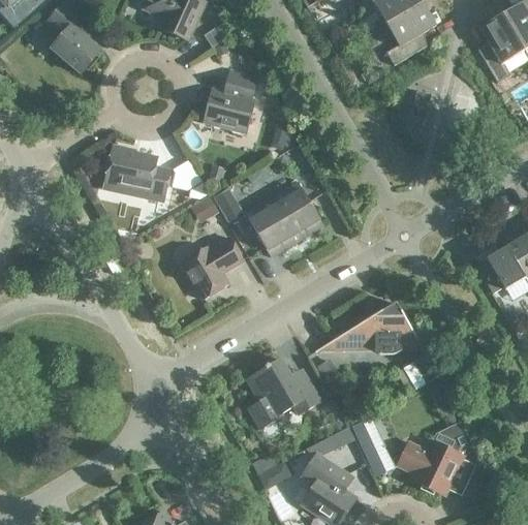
[(82,71),(101,49),(79,30),(88,20),(64,0),(47,21),(62,34),(52,45),(82,71)]
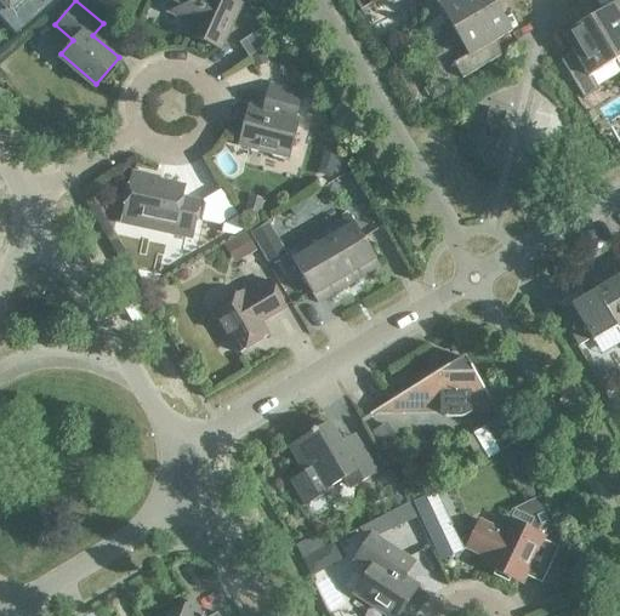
[(188,29),(221,45),(242,0),(172,0),(170,7),(193,18),(188,29)]
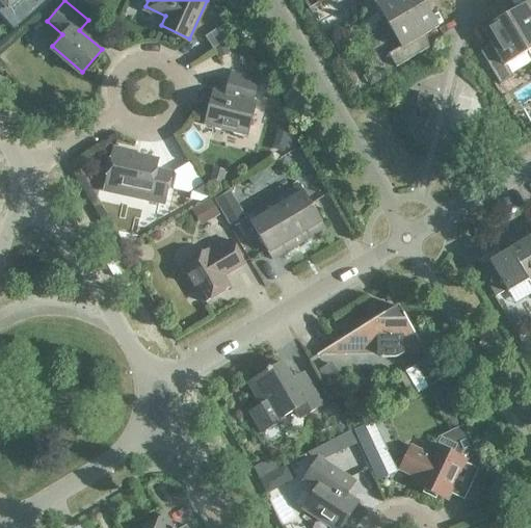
[(372,0),(363,6),(369,18),(381,10),(389,23),(425,1),(424,0),(378,0),(376,1),(375,0),(372,0)]
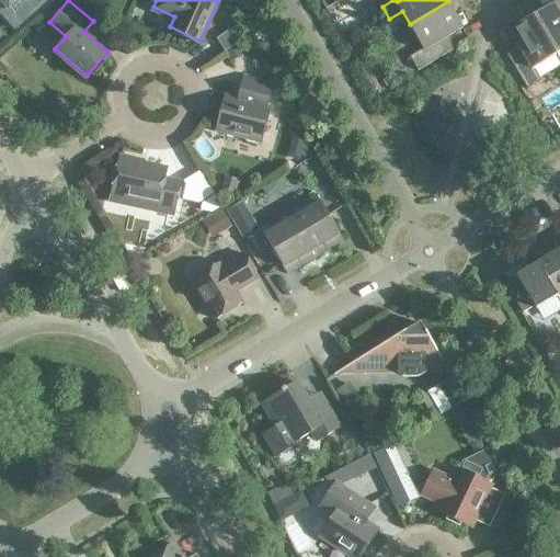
[(559,7),(556,0),(555,0),(533,13),(556,52),(559,49),(559,7)]
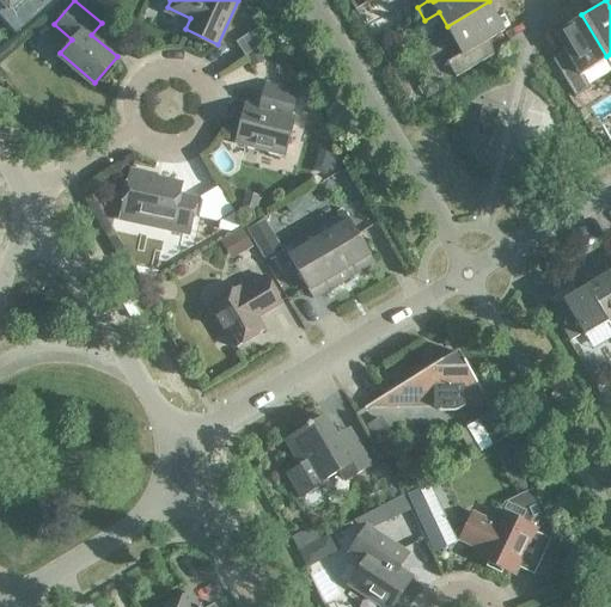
[(505,26),(489,1),(447,26),(462,50),(447,59),(456,73),(494,50),(487,38),(505,26)]
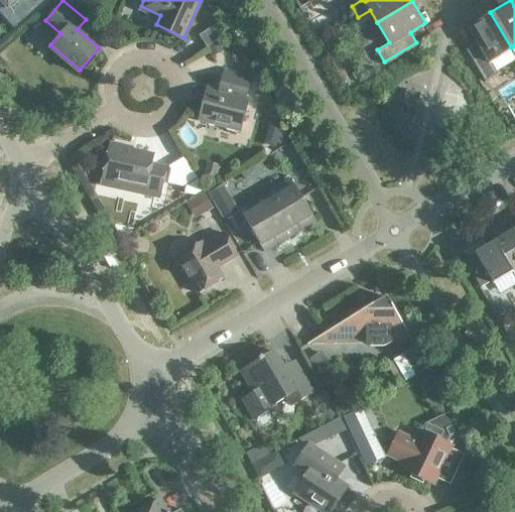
[(511,47),(490,12),(469,25),(478,40),(467,47),(486,79),(498,72),(491,59),(511,47)]
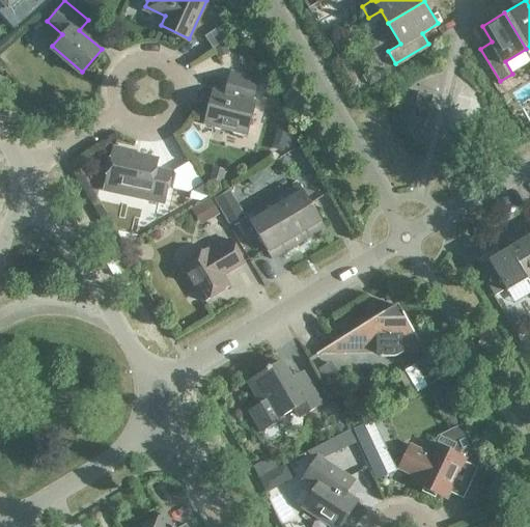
[(235,31),(227,19),(205,33),(214,46),(235,31)]
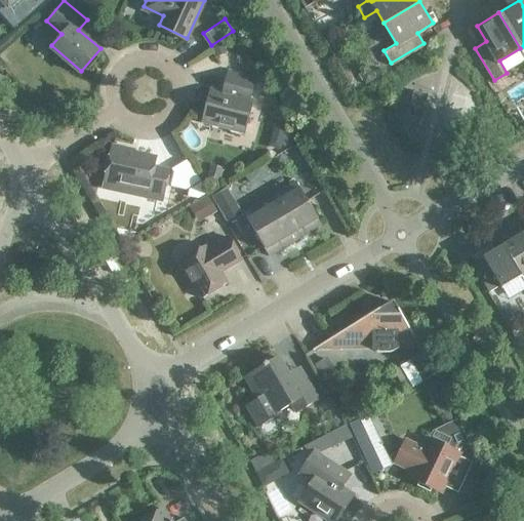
[(223,41),(214,45),(218,53),(227,48),(223,41)]
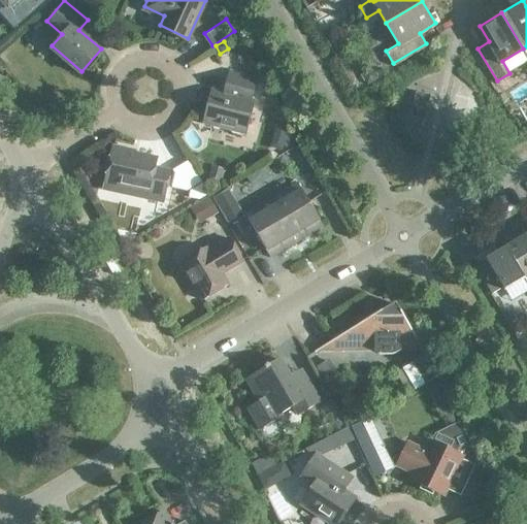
[(368,67),(361,71),(367,83),(379,75),(374,69),(368,67)]
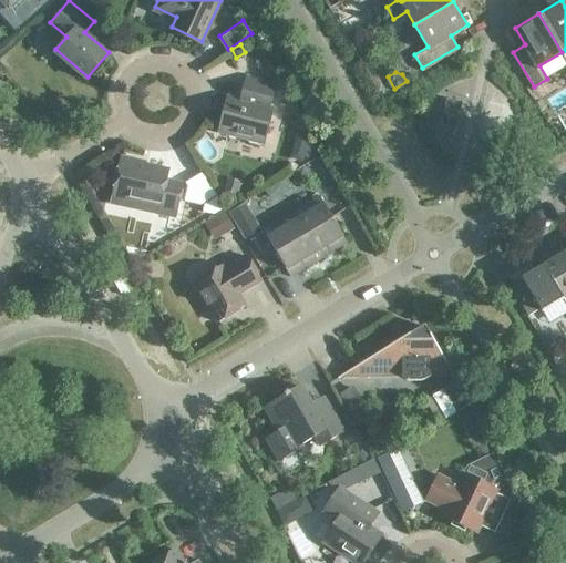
[(219,129),(264,140),(274,105),(269,104),(276,81),(247,74),(244,89),(245,90),(244,98),(228,94),(224,111),(226,112),(224,123),(220,122),(219,129)]
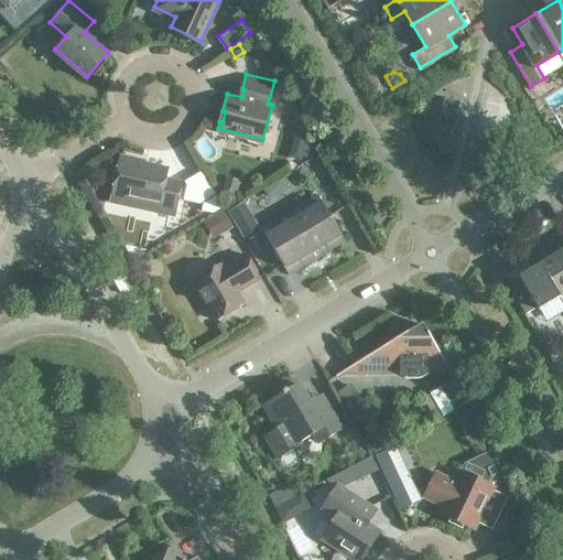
[(439,125),(454,128),(461,101),(445,97),(439,125)]
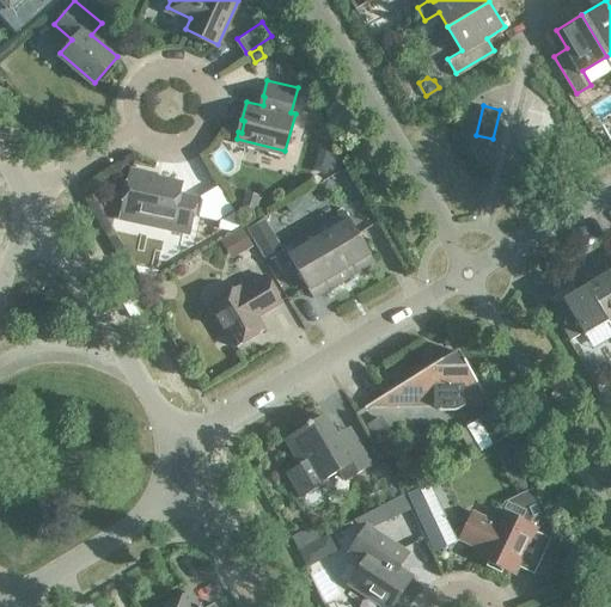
[(323,141),(321,148),(323,152),(333,154),(335,145),(323,141)]
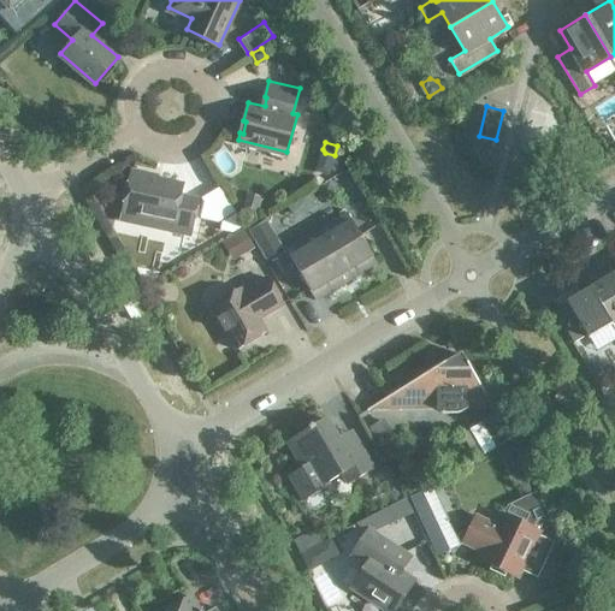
[(171,227),(190,232),(197,197),(179,194),(182,183),(157,177),(158,173),(134,167),(125,202),(141,206),(140,212),(141,215),(154,218),(158,215),(172,219),(171,227)]
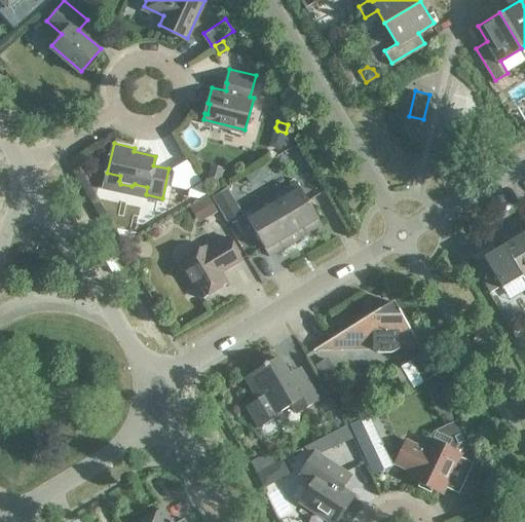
[(176,170),(173,184),(187,187),(202,179),(189,157),(174,166),(176,170)]
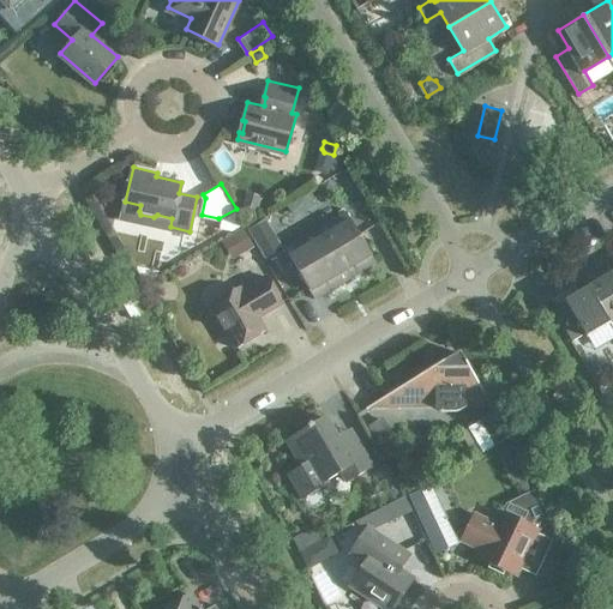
[(316,296),(377,260),(347,210),(286,246),(316,296)]
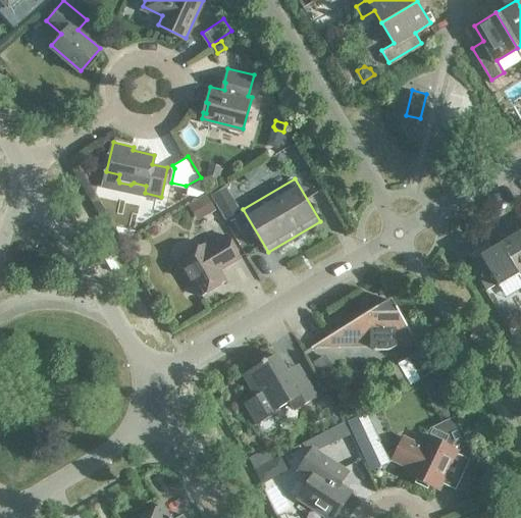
[(520,232),(519,230),(500,242),(518,272),(520,271),(520,232)]
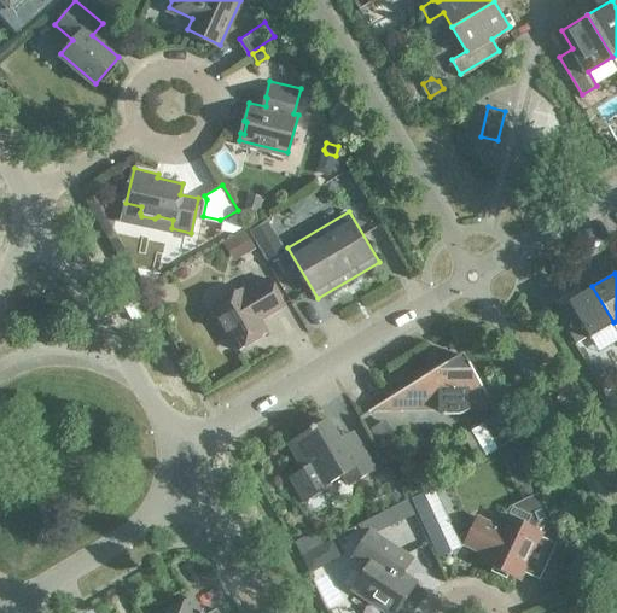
[(265,310),(267,313),(285,302),(269,275),(244,291),(242,286),(213,304),(238,348),(267,331),(258,315),(265,310)]
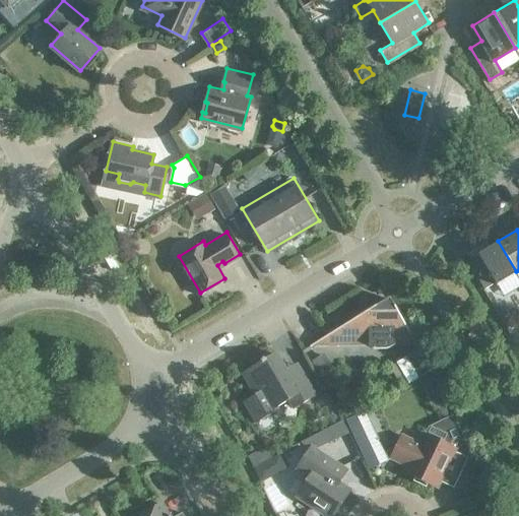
[(516,271),(498,241),(478,252),(480,255),(469,261),(484,286),(495,280),(497,283),(516,271)]
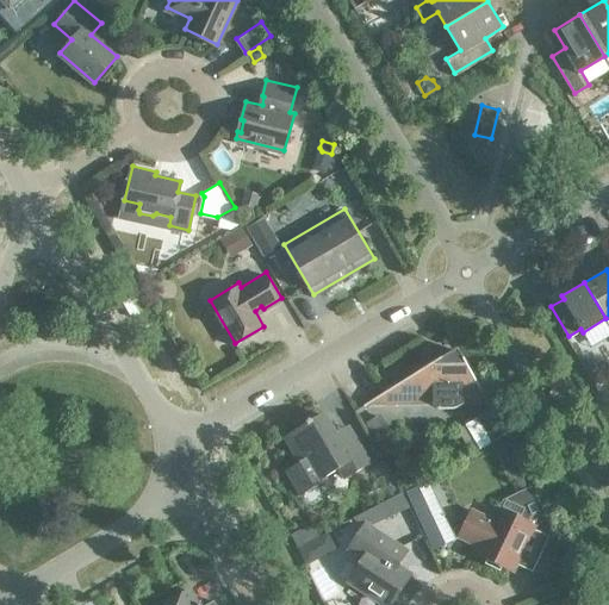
[(399,381),(364,403),(365,404),(371,400),(433,399),(433,403),(435,403),(439,405),(443,406),(453,406),(458,405),(461,403),(464,403),(464,399),(486,399),(489,403),(490,401),(458,347),(433,362),(433,367),(399,368),(399,381)]
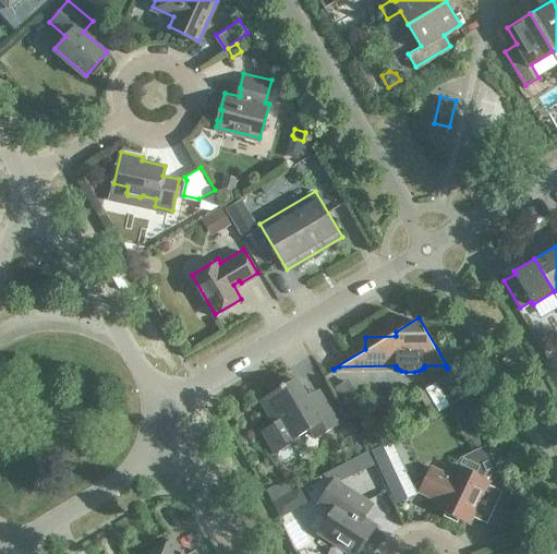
[(447,372),(435,380),(448,401),(460,395),(447,372)]
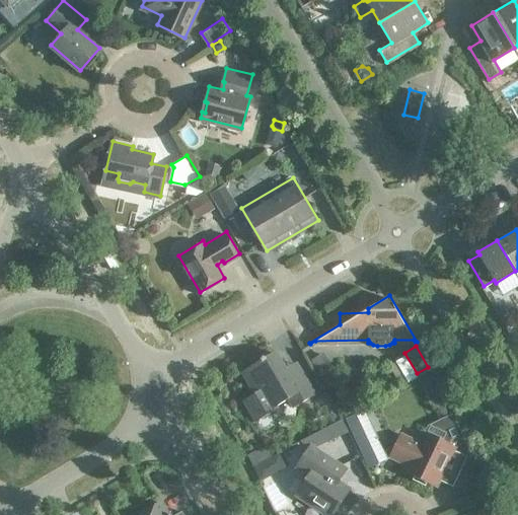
[(322,350),(310,357),(321,376),(334,368),(322,350)]
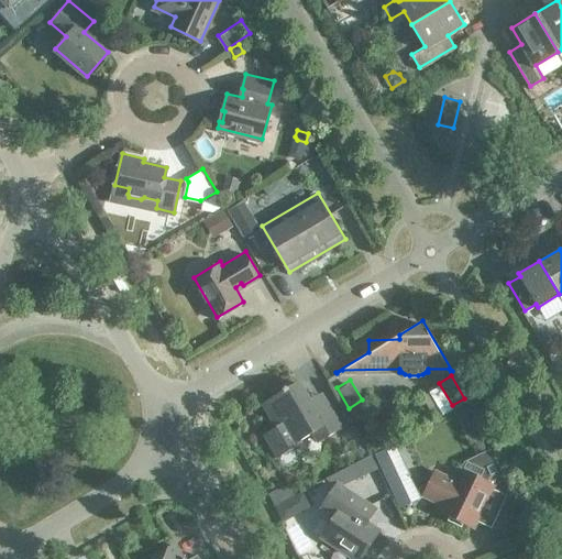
[(264,402),(277,425),(265,433),(278,453),(300,440),(299,438),(312,430),(318,439),(341,426),(324,398),(313,405),(299,381),(264,402)]
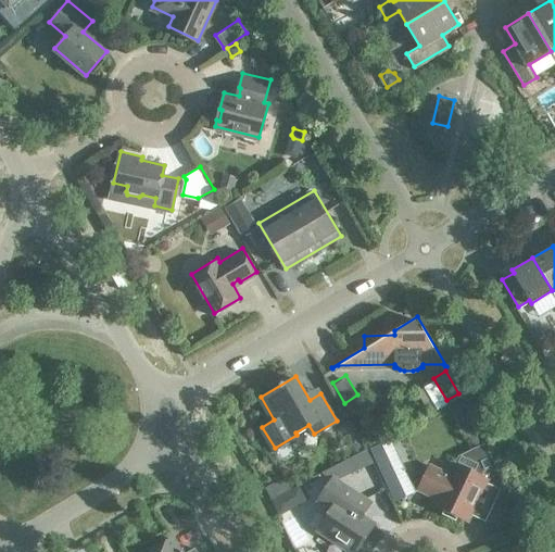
[(433,378),(424,384),(437,406),(446,400),(433,378)]
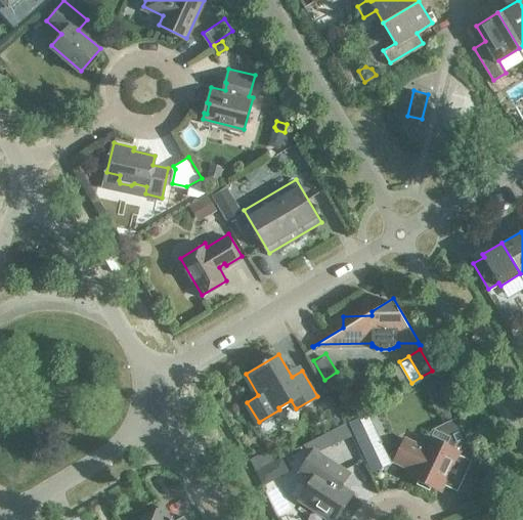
[(366,413),(348,422),(369,466),(388,457),(366,413)]
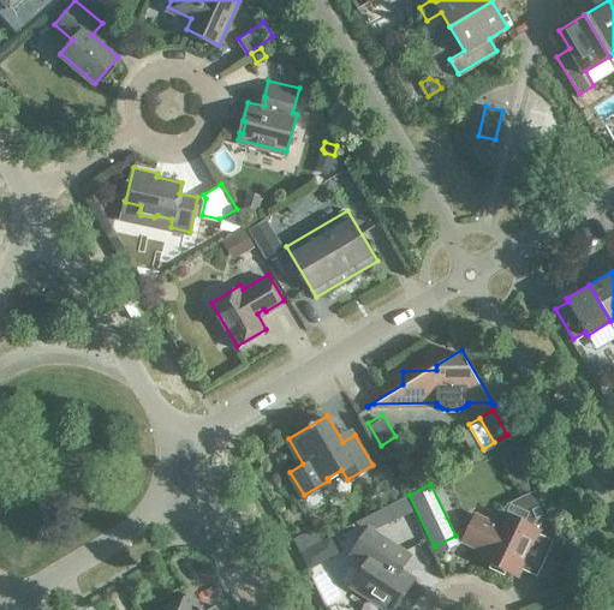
[(538,527),(504,510),(498,524),(476,514),(464,537),(486,548),(482,556),(517,573),(530,544),(547,552),(554,538),(537,530),(538,527)]
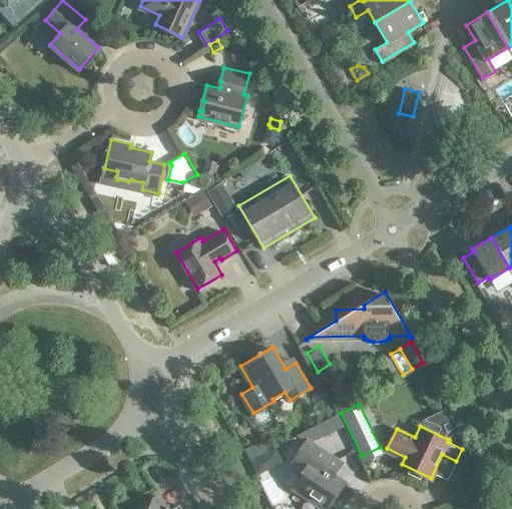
[(336,458),(307,439),(294,459),(295,460),(297,458),(302,462),(298,469),(299,473),(302,475),(294,487),(327,508),(345,481),(331,472),(330,468),(336,458)]
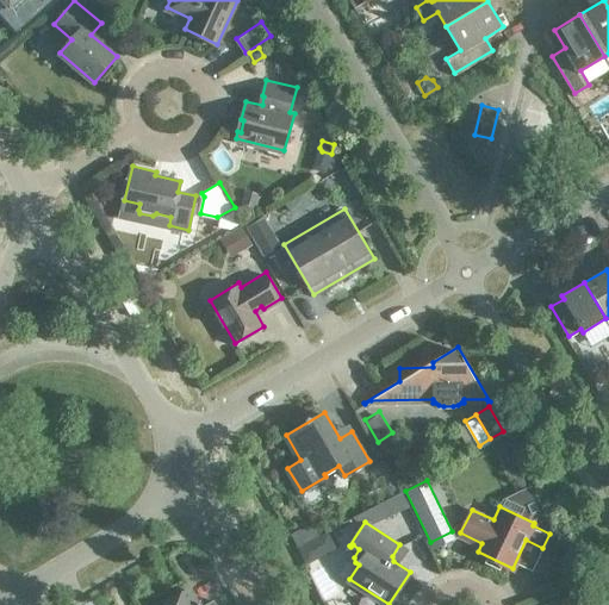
[(311,538),(297,546),(305,561),(319,554),(311,538)]
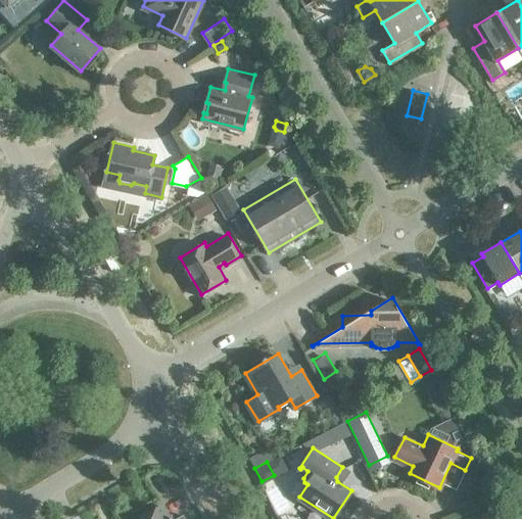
[(480,484),(467,489),(472,503),(485,499),(480,484)]
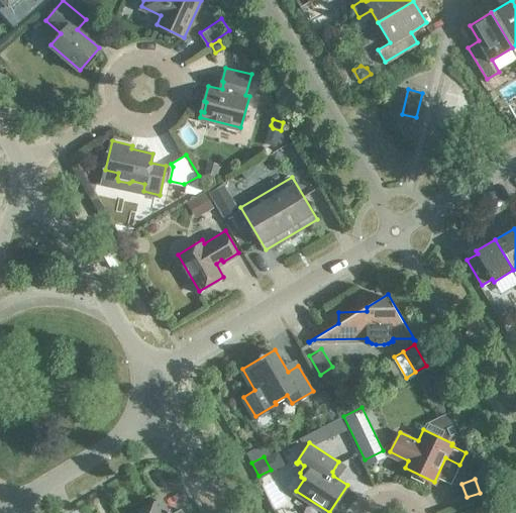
[(185,512),(182,507),(171,512),(169,512),(161,498),(133,512),(185,512)]
